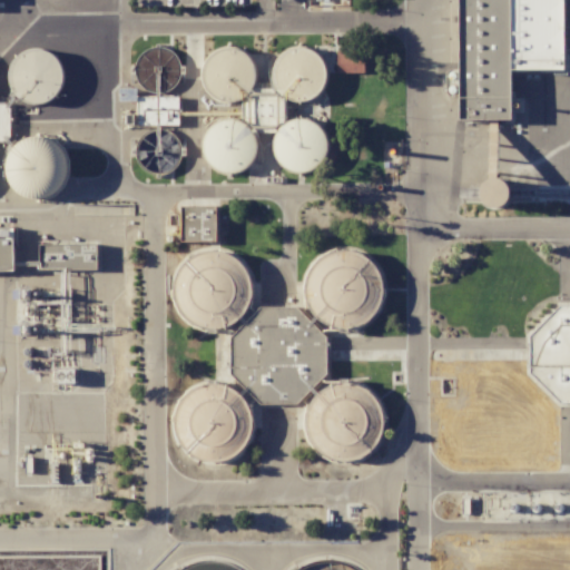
[(457,0),(458,119),(509,118),(509,68),(562,68),(561,0),(457,0)]
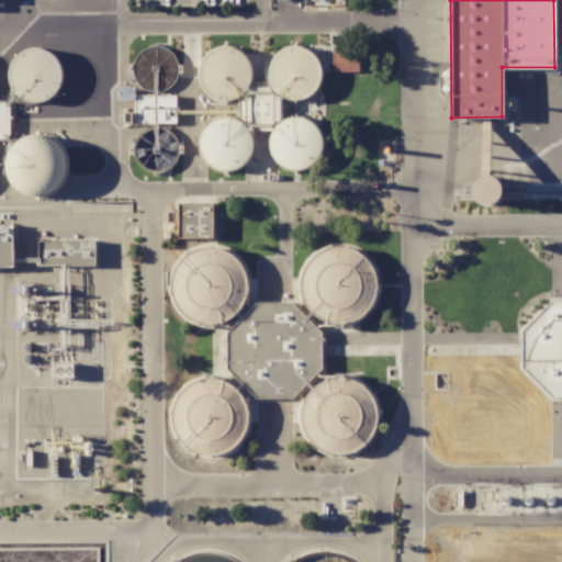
[(296,100),(304,99),(312,96),(317,90),(322,83),(324,76),(324,67),(321,60),(316,54),(311,48),(303,45),(295,44),(288,45),(281,48),(274,54),(270,60),(268,68),(269,76),(271,83),(276,90),(281,96),(289,99),(296,100)]
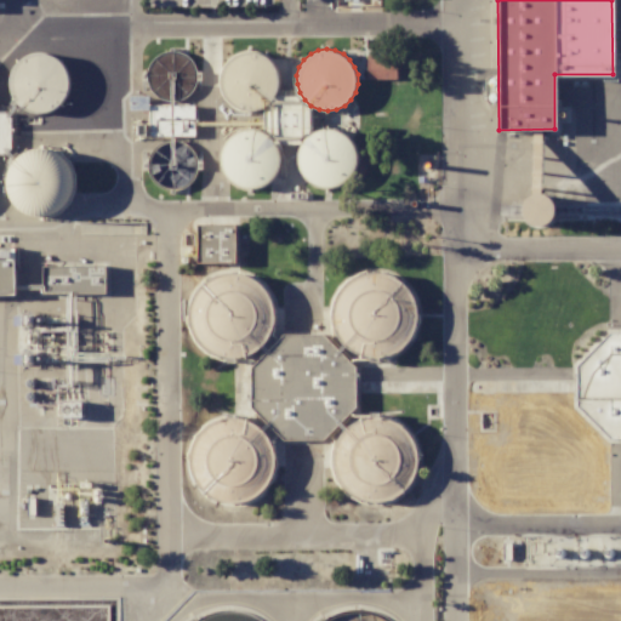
[(39,110),(47,109),(55,106),(61,100),(66,92),(68,85),(68,77),(66,68),(61,61),(55,56),(46,52),(38,51),(29,52),(22,56),(16,62),(11,69),(9,77),(10,85),(12,93),(16,101),(23,106),(30,109),(39,110)]
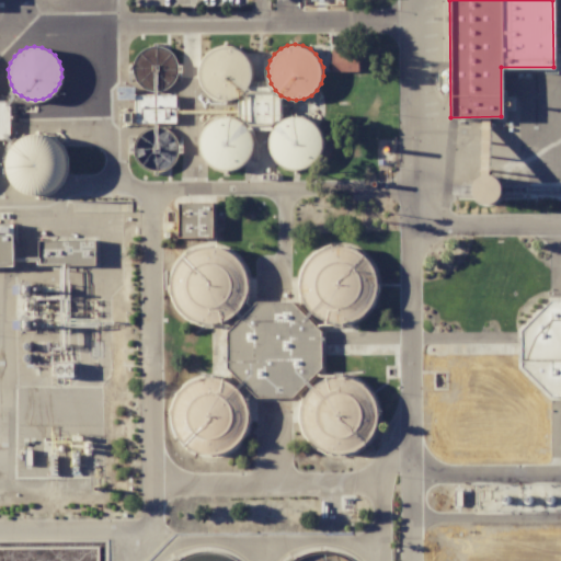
[(226,101),(233,100),(241,96),(247,91),(251,84),(253,77),(253,69),(251,61),(247,55),(240,50),(233,47),(225,46),(217,47),(210,50),(204,56),(201,63),(198,70),(198,78),(201,86),(205,92),(210,98),(218,101),(226,101)]
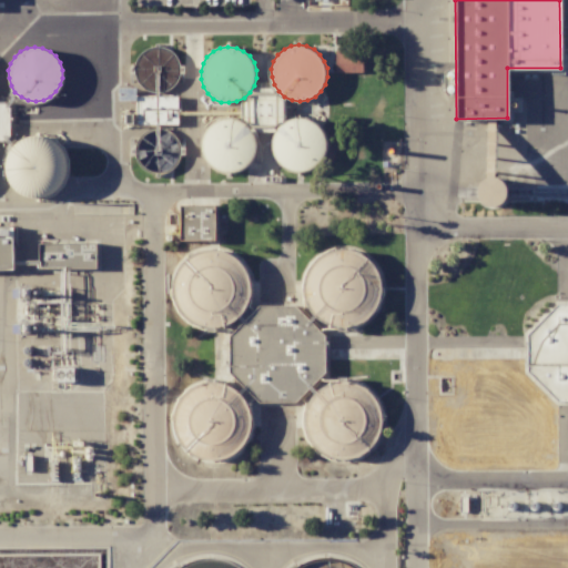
[(335,72),(363,71),(362,49),(334,49),(335,72)]
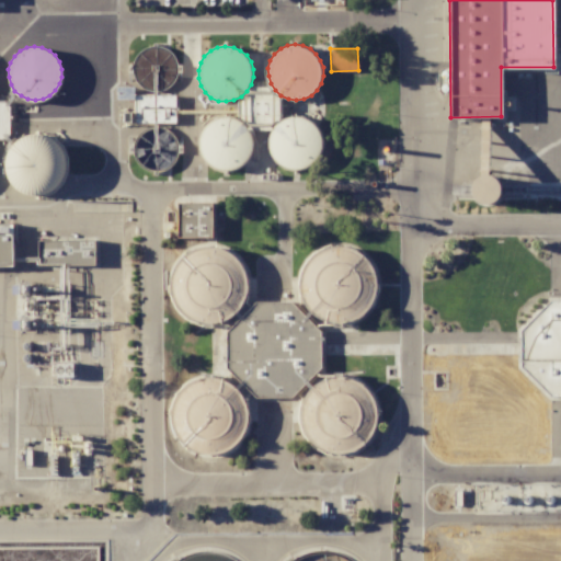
[(226,169),(233,168),(241,164),(247,159),(251,152),(253,145),(253,137),(251,129),(247,123),(240,118),(233,115),(226,114),(217,115),(210,118),(205,124),(201,130),(198,138),(198,146),(201,153),(205,160),(212,165),(218,168),(226,169)]
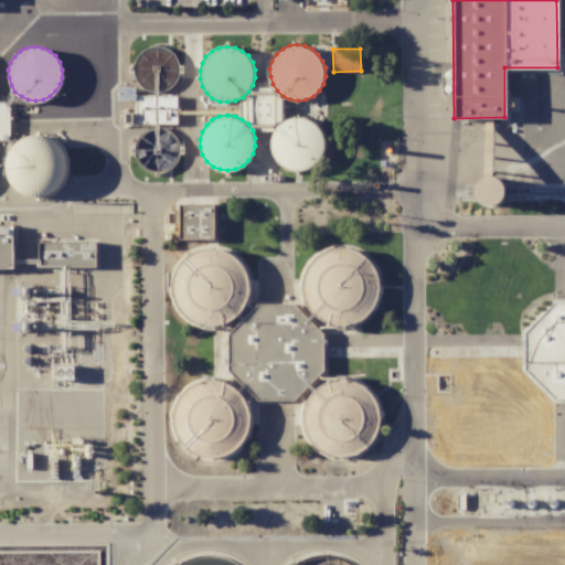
[(297,170),(305,169),(312,166),(318,160),(322,153),(324,146),(324,138),(322,130),(318,124),(311,118),(305,116),(297,115),(289,116),(281,119),(276,125),(272,131),(269,139),(269,147),(272,155),(276,161),(283,166),(289,169),(297,170)]
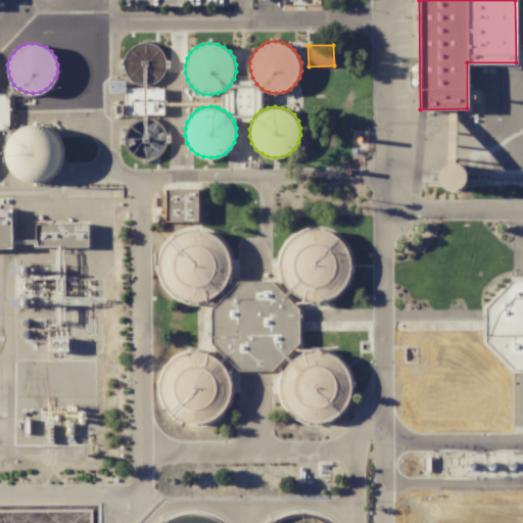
[(34,181),(42,179),(49,176),(55,171),(59,163),(61,156),(61,148),(58,140),(54,134),(48,129),(41,126),(33,125),(26,126),(18,129),(12,134),(8,141),(5,149),(6,156),(8,164),(12,171),(18,176),(26,180),(34,181)]
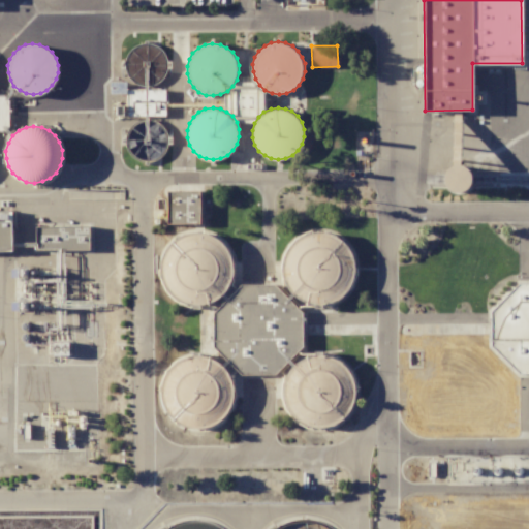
[(458,192),(464,190),(468,187),(471,183),(472,178),(471,173),(468,167),(463,165),(458,164),(453,165),(448,168),(445,173),(444,178),(445,183),(448,188),(453,191),(458,192)]
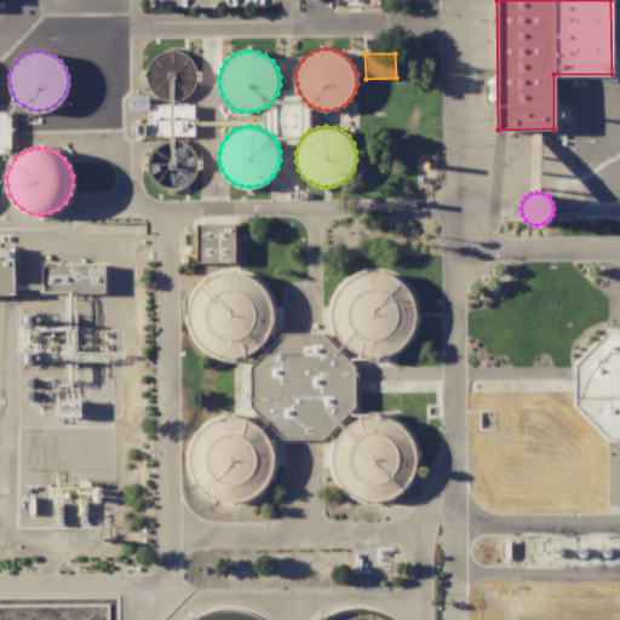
[(41,290),(102,290),(102,264),(41,264),(41,290)]
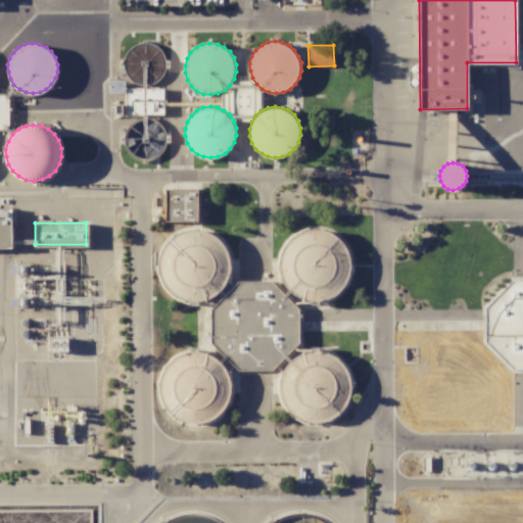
[(316,300),(325,298),(332,295),(339,289),(345,283),(348,275),(350,267),(349,257),(347,249),(342,242),(336,236),(329,231),(321,229),(312,228),(303,230),(295,233),(288,238),(283,245),(279,253),(278,262),(278,271),(281,279),(285,286),(291,292),(299,297),(307,299),(316,300)]
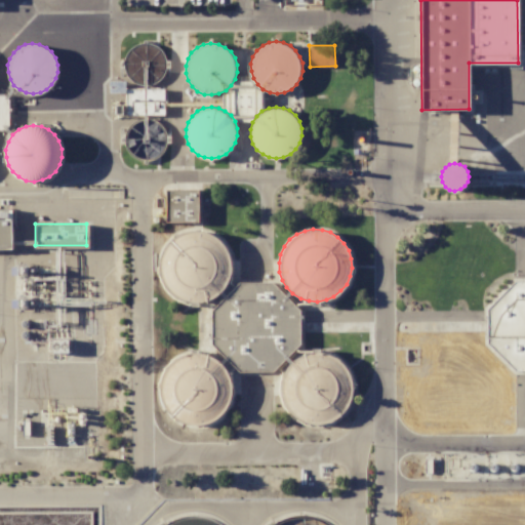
[(197,301),(205,300),(213,296),(220,291),(226,284),(229,277),(231,268),(230,259),(228,250),(224,243),(217,237),(209,233),(201,230),(193,230),(184,231),(175,235),(169,240),(163,246),(160,254),(158,264),(159,272),(161,280),(166,288),(172,294),(179,298),(188,301),(197,301)]
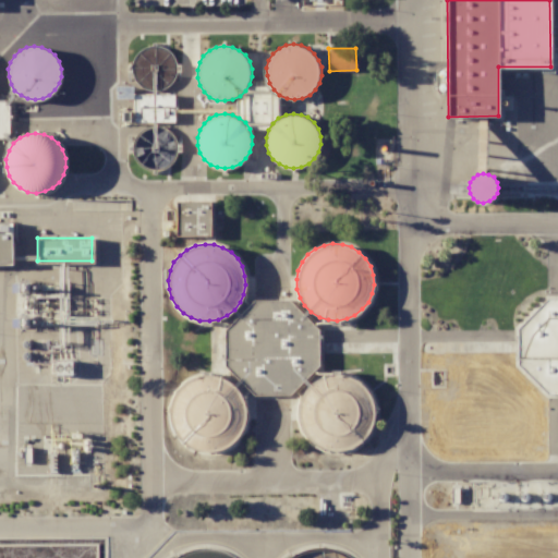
[(516,327),(546,298),(557,298),(557,392),(546,392),(517,361),(516,327)]
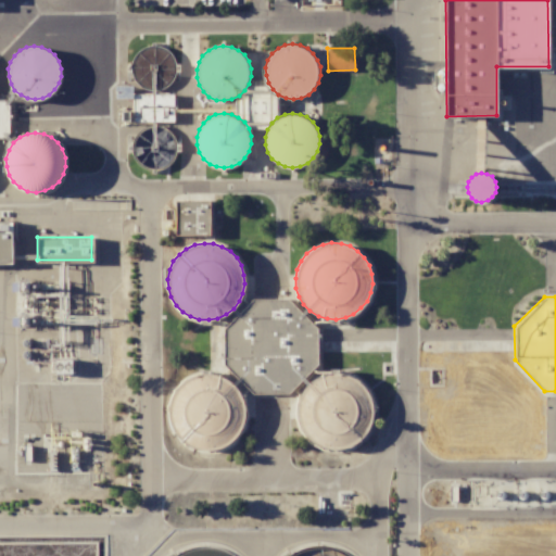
[(212,449),(220,447),(229,443),(237,438),(242,430),(247,421),(248,413),(248,404),(244,394),(240,387),(234,380),(226,376),(216,373),(207,371),(198,374),(190,377),(182,383),(177,390),(173,399),(172,408),(172,417),(175,426),(179,434),(186,441),(193,445),(202,449),(212,449)]
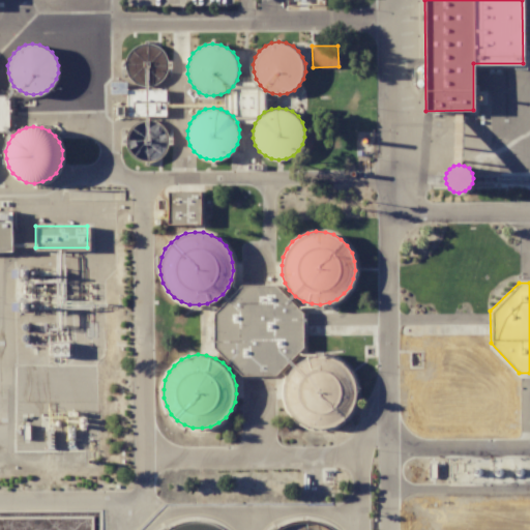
[(322,428),(330,425),(339,422),(346,416),(351,410),(354,402),(356,393),(355,384),(353,376),(349,367),(343,361),(334,357),(326,354),(318,354),(308,355),(300,359),(294,364),(288,372),(285,380),(283,388),(284,398),(286,406),(291,413),(297,419),(304,424),(313,427),(322,428)]
